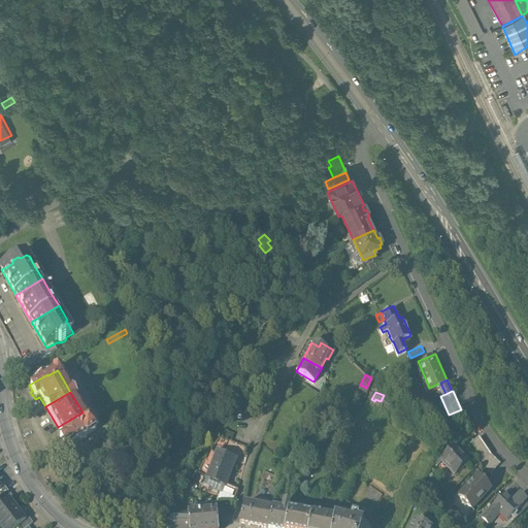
[(69,450),(96,434),(96,431),(91,422),(88,422),(83,413),(58,427),(66,441),(59,444),(63,452),(69,449),(69,450)]
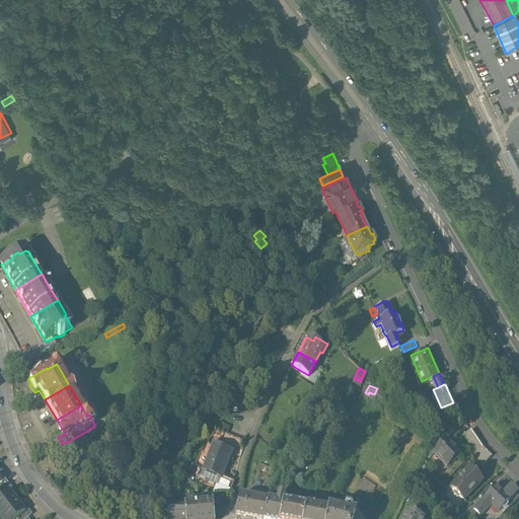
[(473,450),(483,441),(471,424),(460,432),(473,450)]
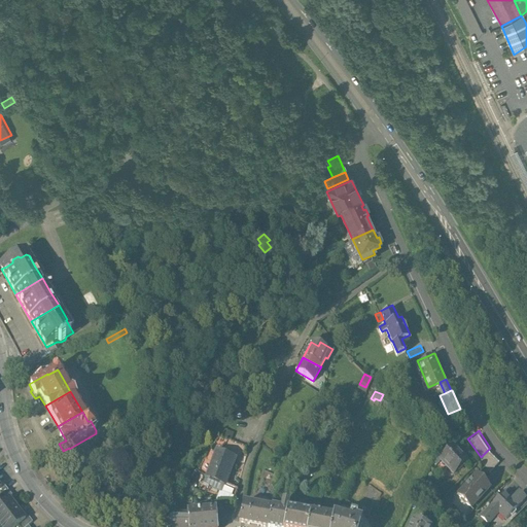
[(227,437),(219,434),(217,441),(225,444),(227,437)]
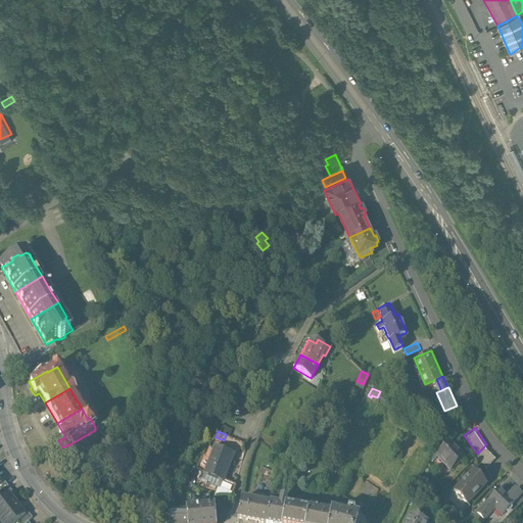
[(455,442),(449,438),(437,449),(436,448),(433,446),(430,452),(434,455),(438,452),(450,465),(463,454),(454,443),(455,442)]
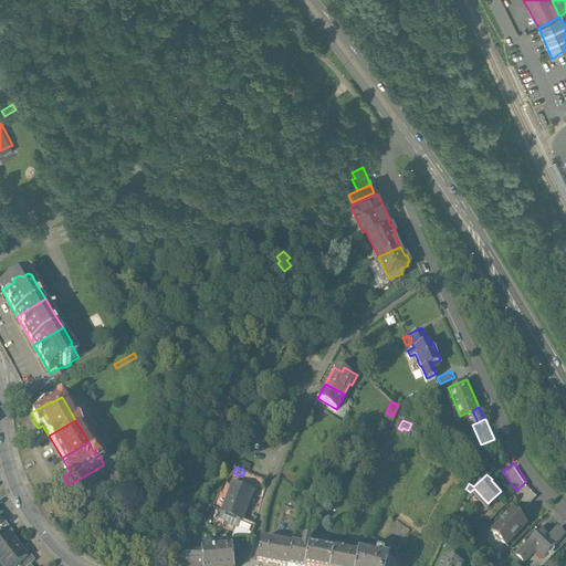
[(254,490),(233,481),(217,521),(227,525),(228,523),(236,526),(237,525),(238,525),(240,519),(242,519),(254,490)]
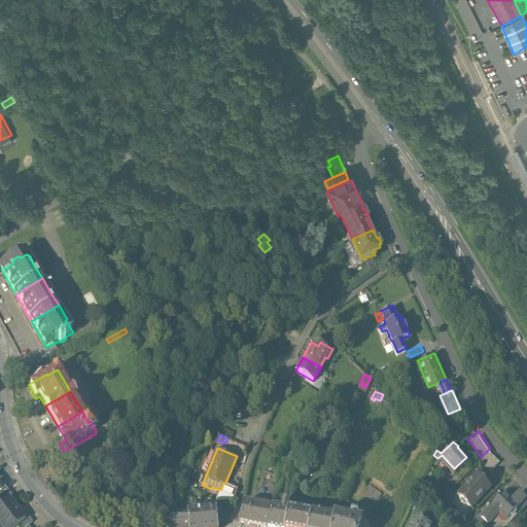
[(499,457),(490,448),(481,457),(490,466),(499,457)]
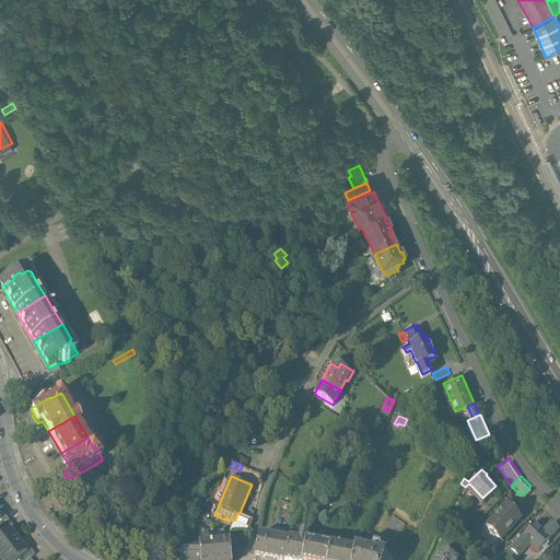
[(521,512),(506,498),(487,517),(501,533),(521,512)]
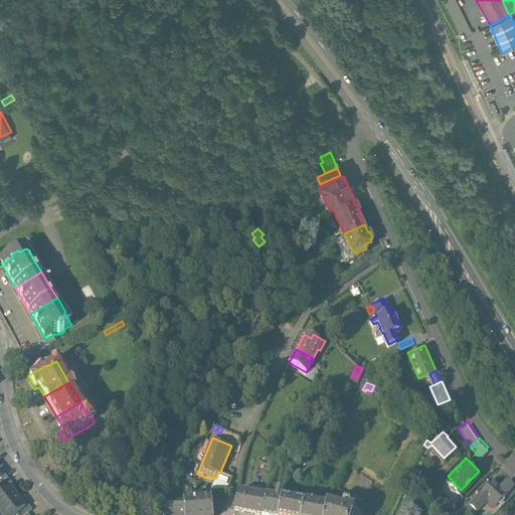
[(193,467),(187,464),(183,469),(190,473),(193,467)]
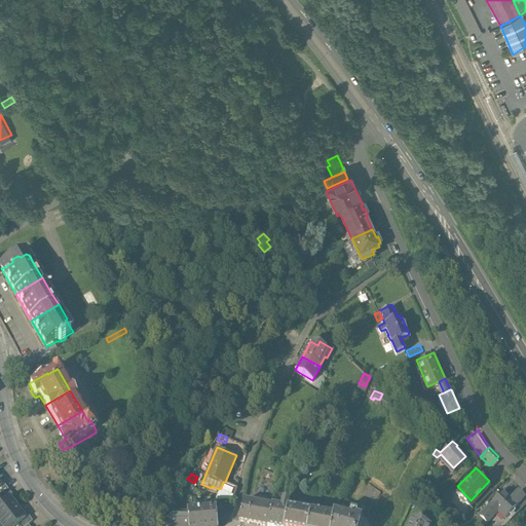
[(369,481),(364,488),(373,494),(378,488),(369,481)]
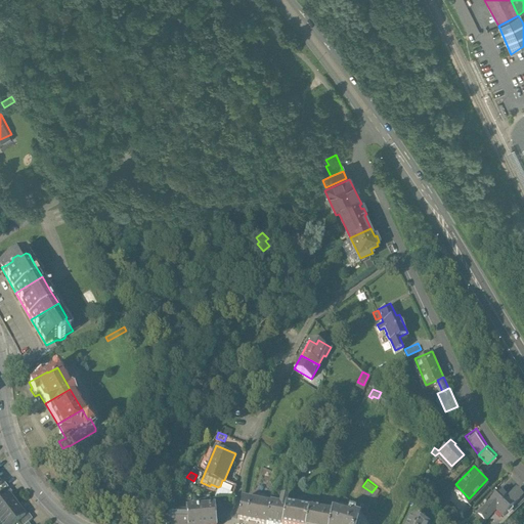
[(0,496),(1,498),(9,492),(9,493),(12,490),(8,485),(0,491),(0,496)]
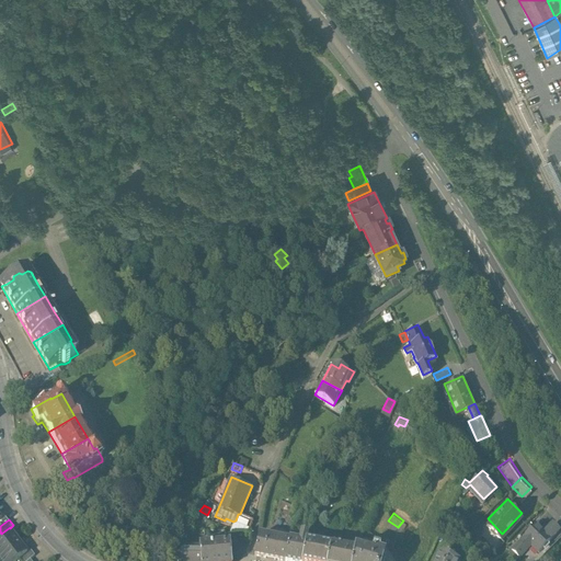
[(544,528),(536,519),(512,544),(521,551),(527,545),(525,542),(530,538),(533,541),(535,539),(541,546),(551,536),(553,538),(560,530),(560,527),(553,519),(544,528)]
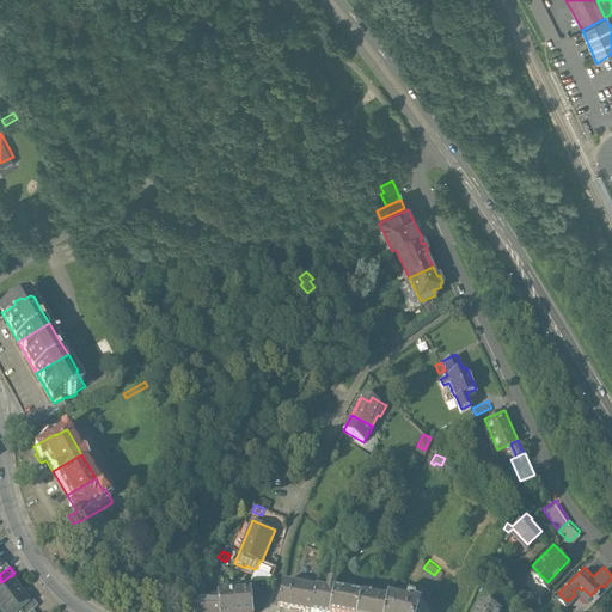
[(257,568),(256,568),(255,569),(252,577),(269,579),(269,577),(271,577),(273,575),(257,568)]
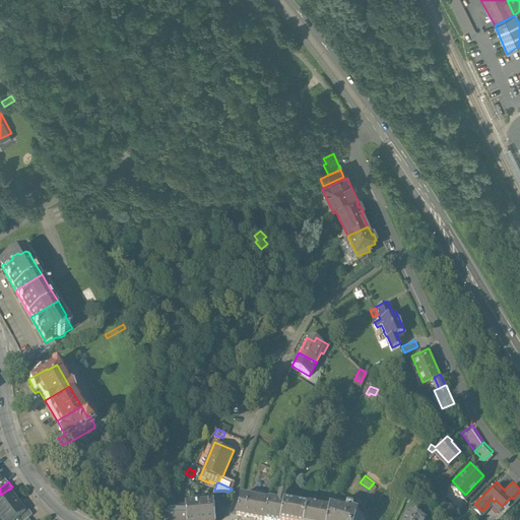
[(0,512),(17,499),(9,490),(9,489),(1,495),(0,495),(0,512)]
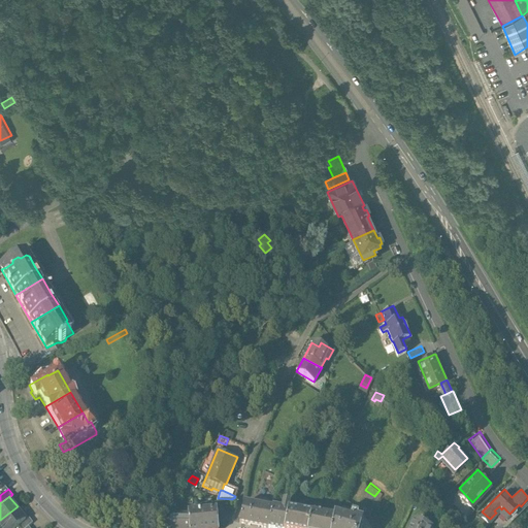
[(340,503),(350,509),(353,504),(342,498),(340,503)]
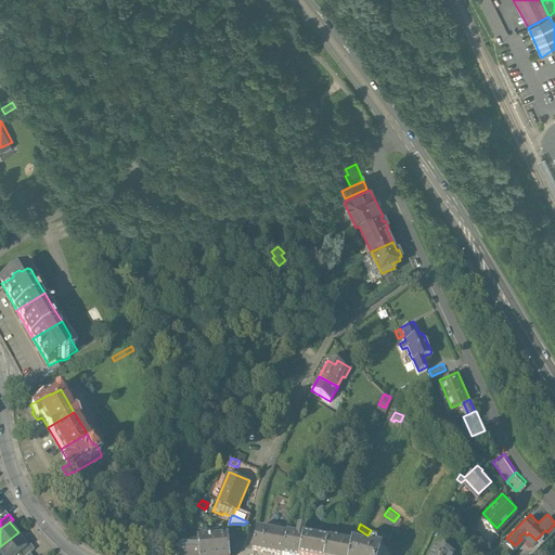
[(268,551),(272,529),(258,526),(257,526),(254,547),(268,551)]
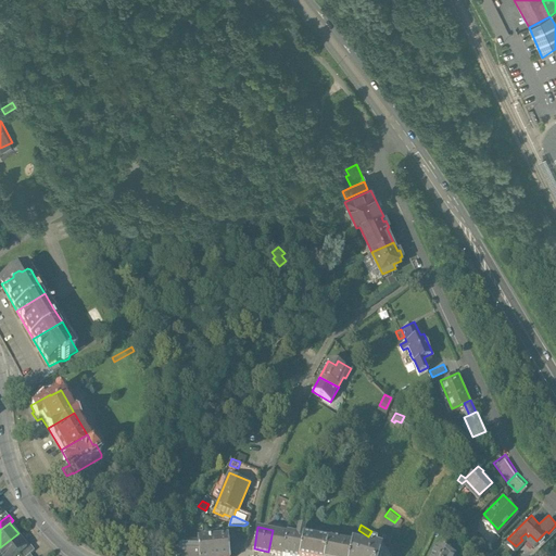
[(283,554),(295,555),(300,555),(304,536),(305,530),(298,529),(297,534),(288,532),(283,554)]
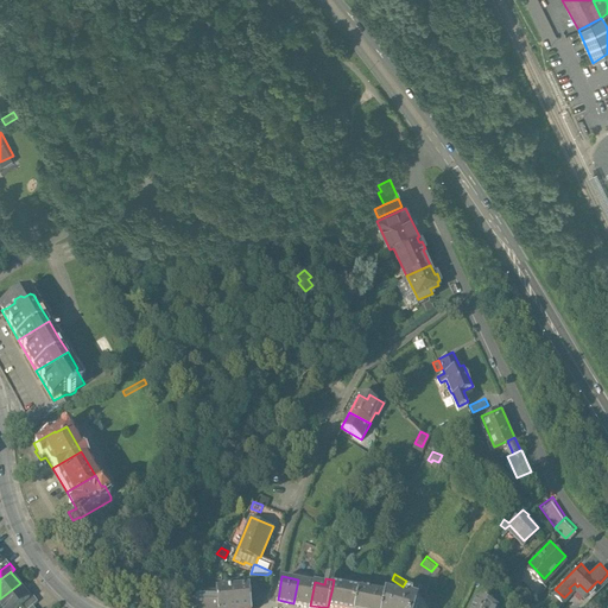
[(310,606),(315,582),(298,580),(293,603),(310,606)]
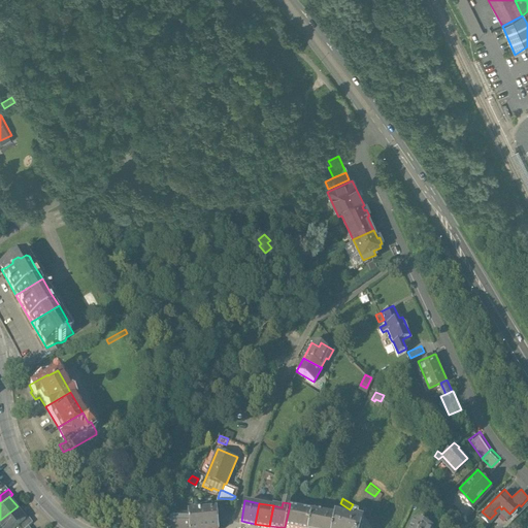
[(25,517),(18,506),(0,520),(0,524),(2,527),(11,527),(18,523),(26,518),(25,517)]
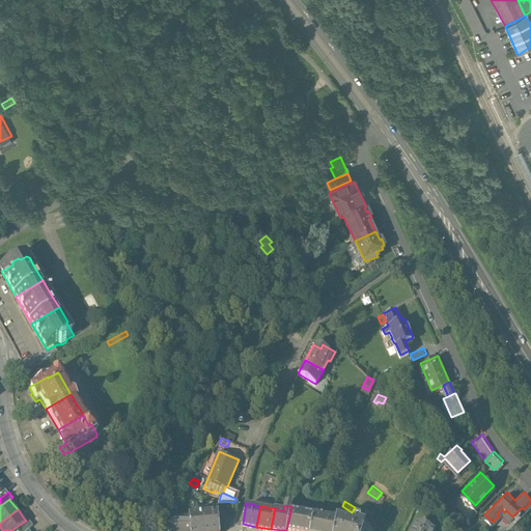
[(313,516),(322,519),(324,515),(325,512),(315,509),(313,516)]
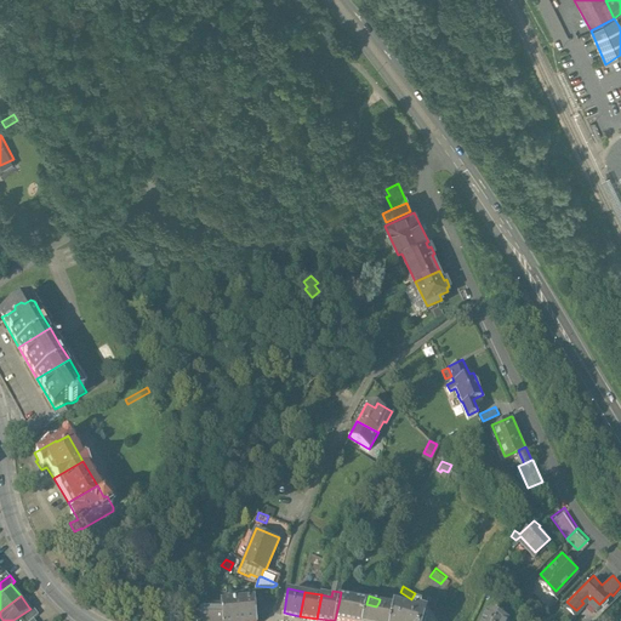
[(363,620),(366,604),(355,602),(357,598),(349,597),(349,600),(340,599),(335,620),(363,620)]
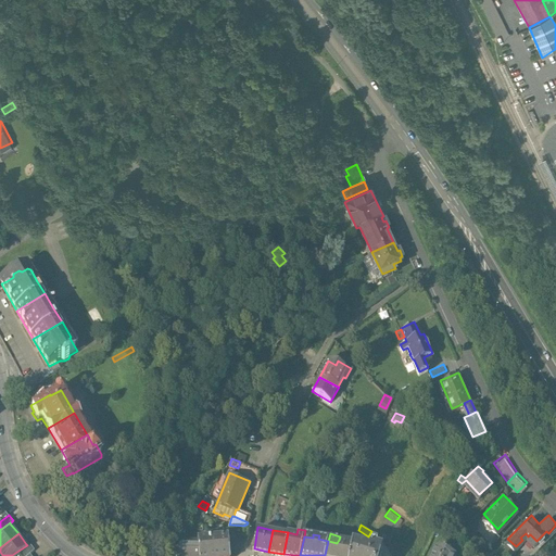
[(229,555),(228,535),(198,539),(198,545),(199,555),(229,555)]
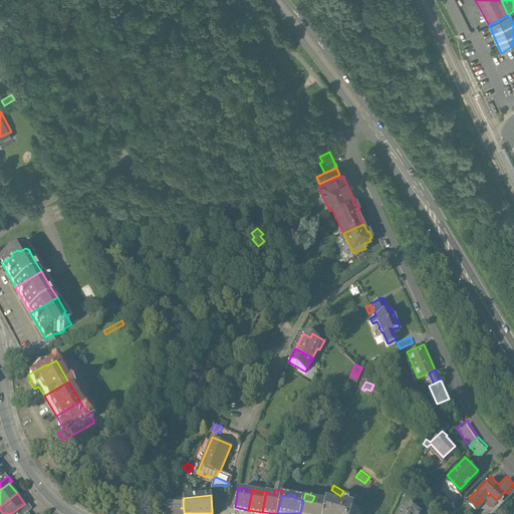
[(300,513),(322,513),(324,504),(311,502),(303,500),(300,513)]
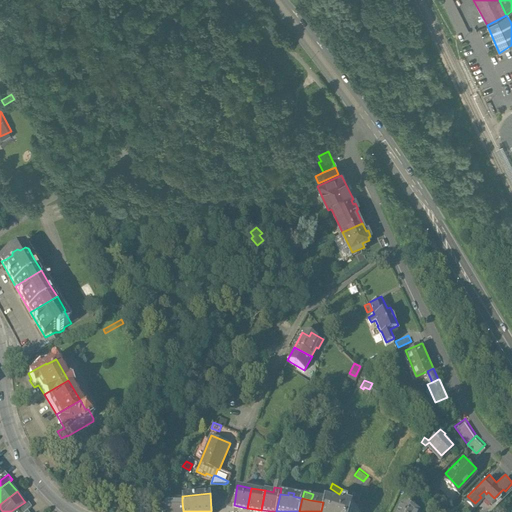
[(21,511),(27,507),(32,504),(28,499),(24,501),(25,502),(17,507),(21,511)]
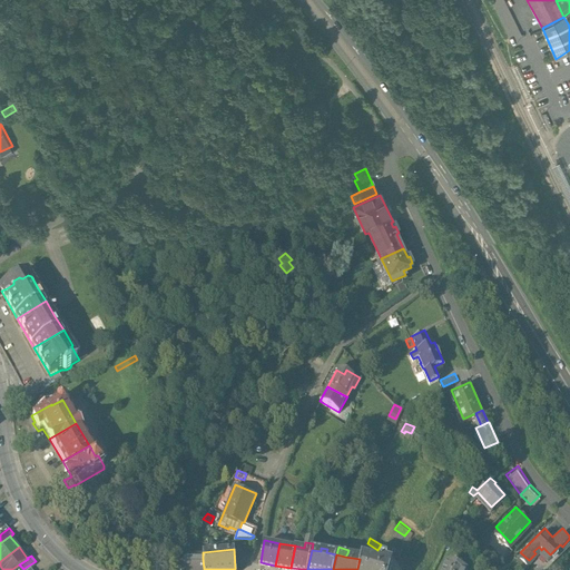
[(363,557),(361,556),(361,557),(360,559),(357,569),(387,569),(391,561),(381,559),(380,561),(374,560),(363,557)]
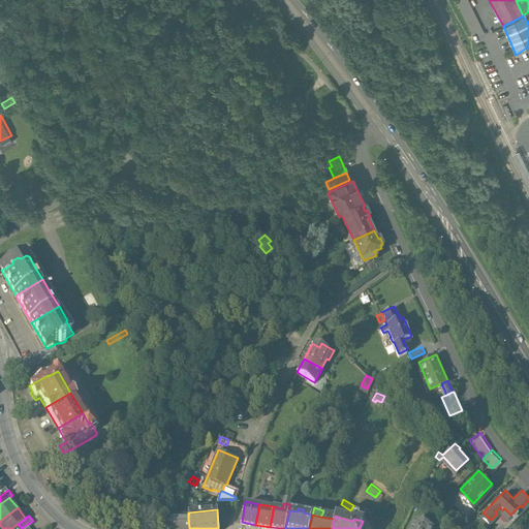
[(414,517),(408,528),(431,528),(433,525),(414,517)]
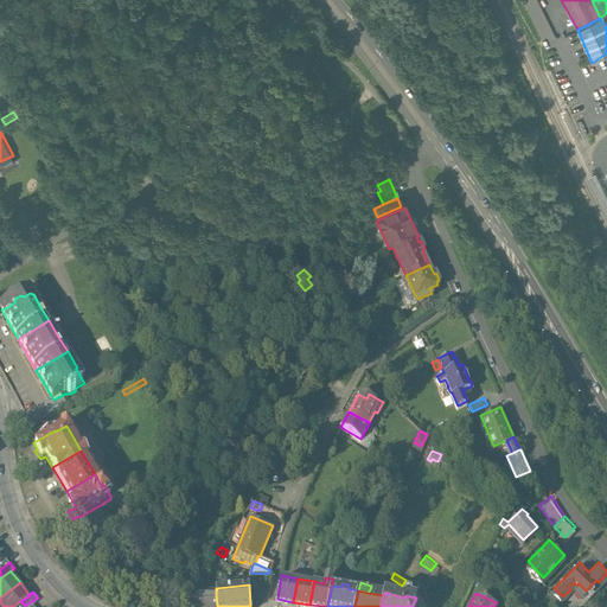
[(217,606),(216,595),(187,595),(187,596),(186,606),(217,606)]
